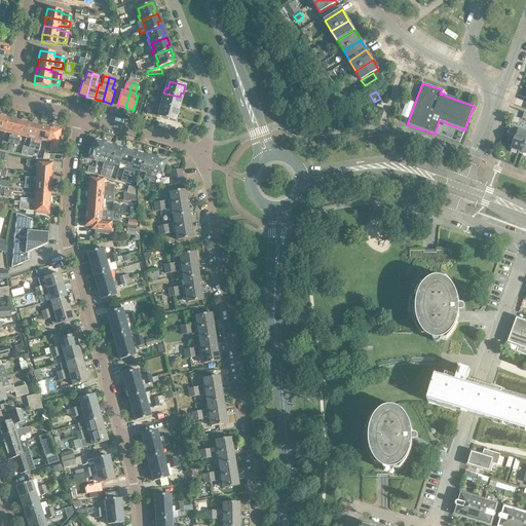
[(161,100),(160,105),(162,105),(176,109),(177,105),(180,105),(182,98),(180,97),(165,94),(163,100),(161,100)]
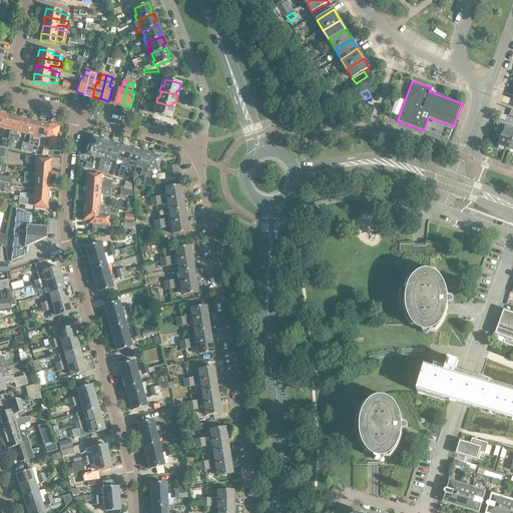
[(154,108),(152,113),(168,118),(169,113),(171,114),(174,106),(171,106),(158,102),(156,109),(154,108)]
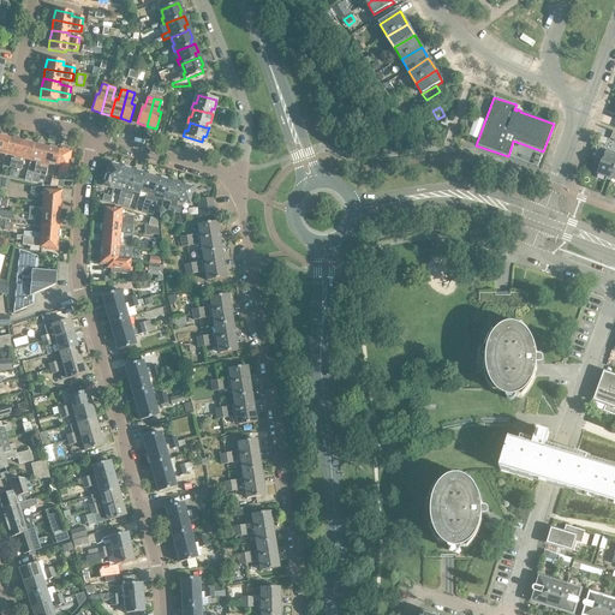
[(10,137),(5,155),(15,157),(13,160),(11,159),(9,167),(15,168),(21,139),(10,137)]
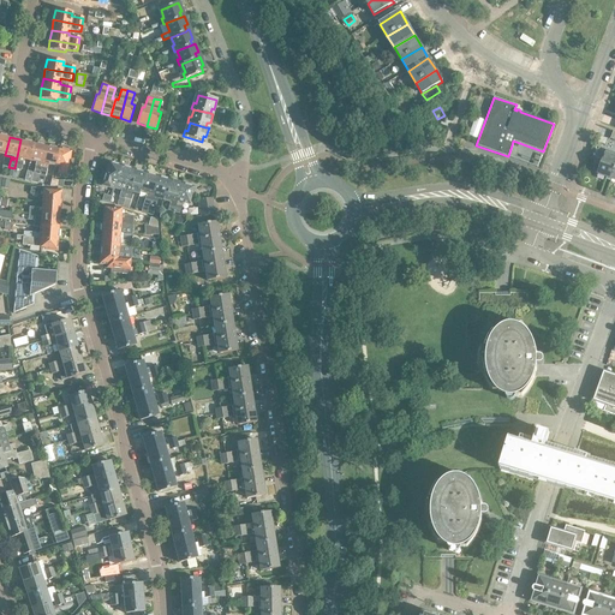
[(19,161),(21,159),(29,161),(34,143),(21,139),(15,168),(21,169),(23,161),(19,161)]
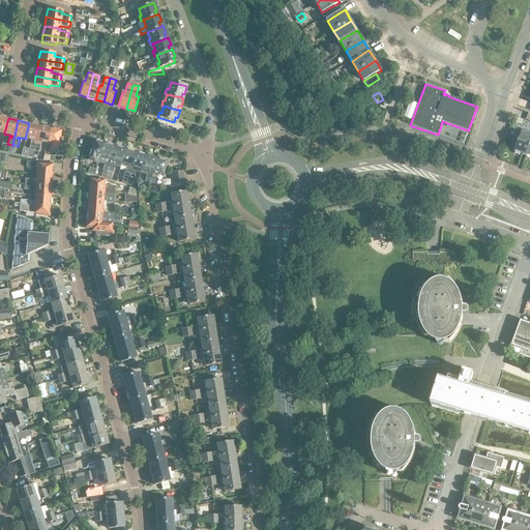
[(23,147),(21,155),(31,158),(32,156),(33,150),(39,125),(29,123),(25,139),(31,140),(29,149),(23,147)]
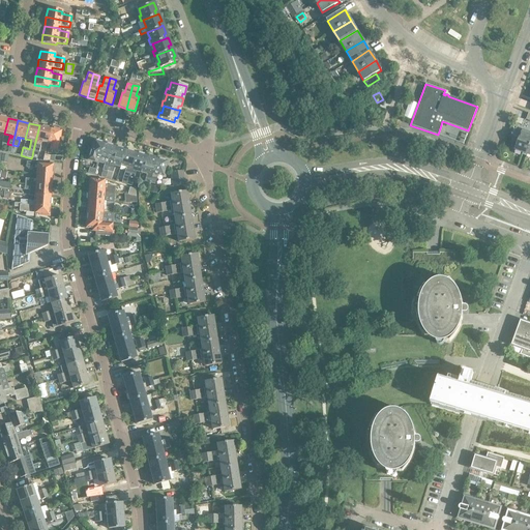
[(33,150),(32,156),(35,157),(37,156),(38,151),(40,142),(47,144),(51,128),(39,125),(33,150)]
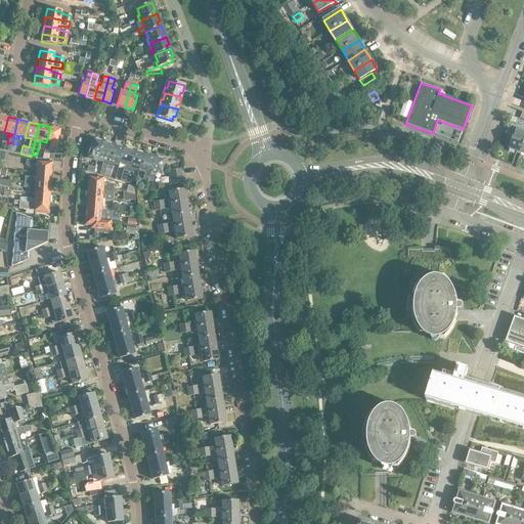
[(46,142),(50,142),(49,148),(56,149),(60,129),(50,127),(46,142)]
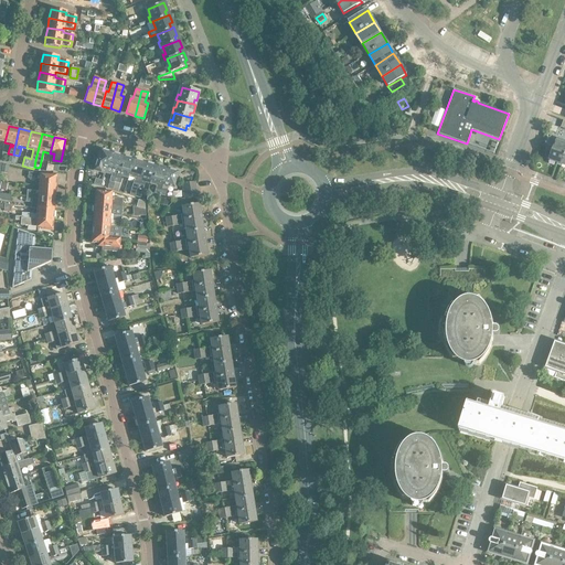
[(564,140),(557,138),(548,160),(562,164),(564,155),(564,140)]
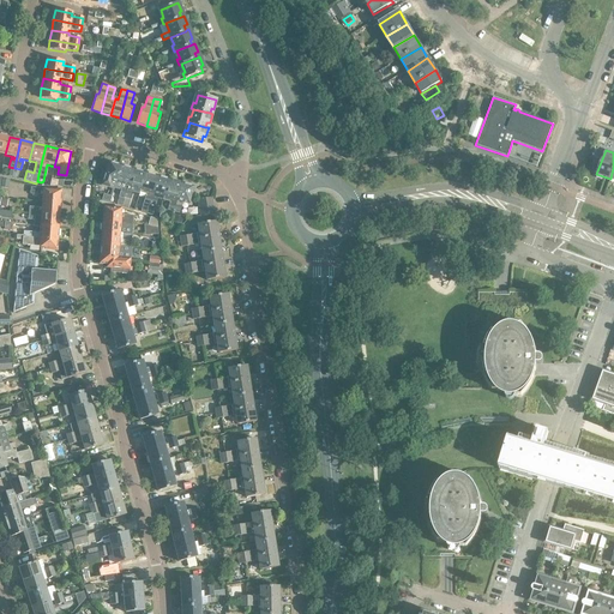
[(101,186),(114,190),(115,184),(120,166),(108,162),(101,186)]
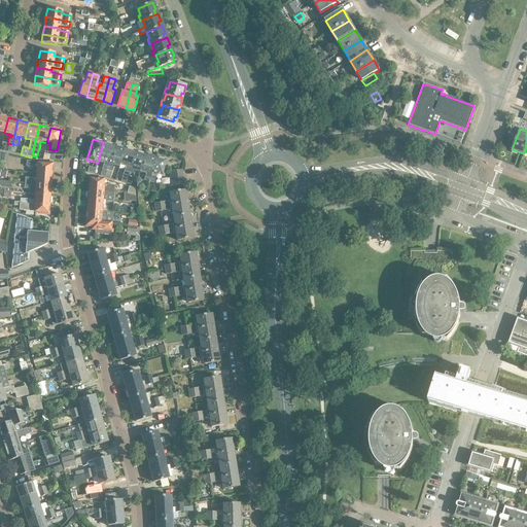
[(103,142),(99,157),(106,160),(106,161),(104,161),(100,176),(104,177),(106,169),(113,145),(103,142)]
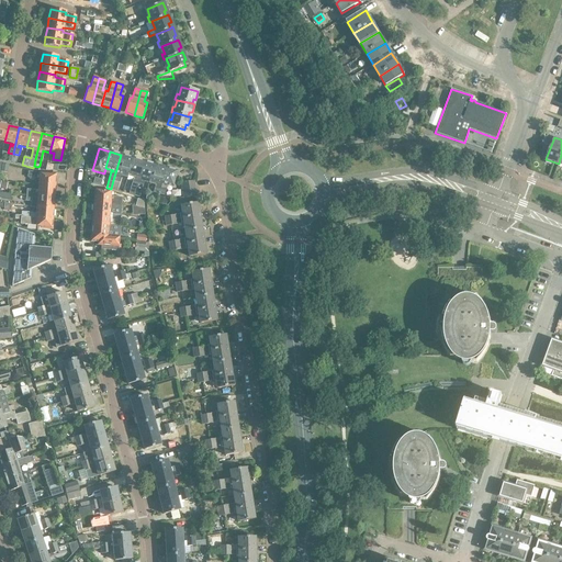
[(113,180),(111,189),(116,190),(121,176),(126,178),(126,177),(133,158),(121,155),(113,180)]
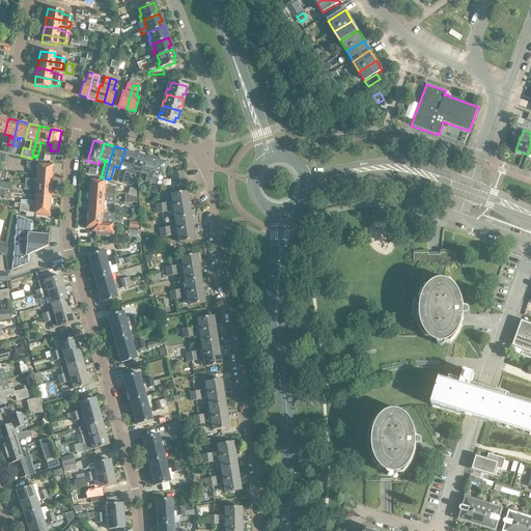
[(126,149),(119,167),(126,169),(121,184),(127,185),(129,176),(136,152),(126,149)]
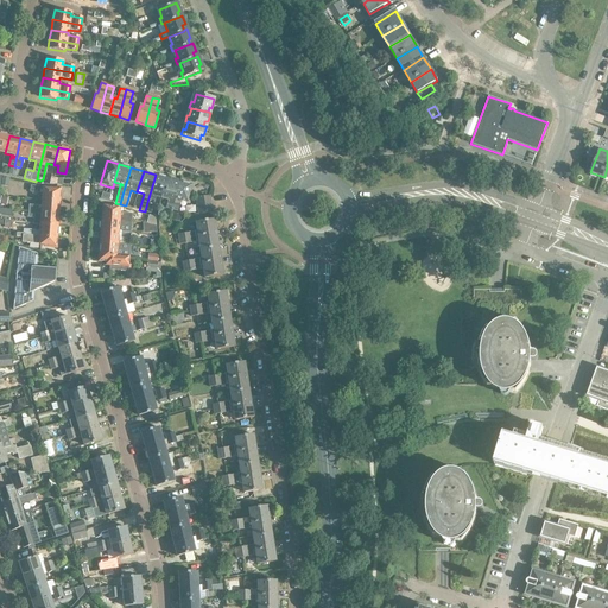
[(147,202),(145,211),(150,214),(153,204),(154,197),(162,200),(163,195),(168,178),(156,175),(147,202)]
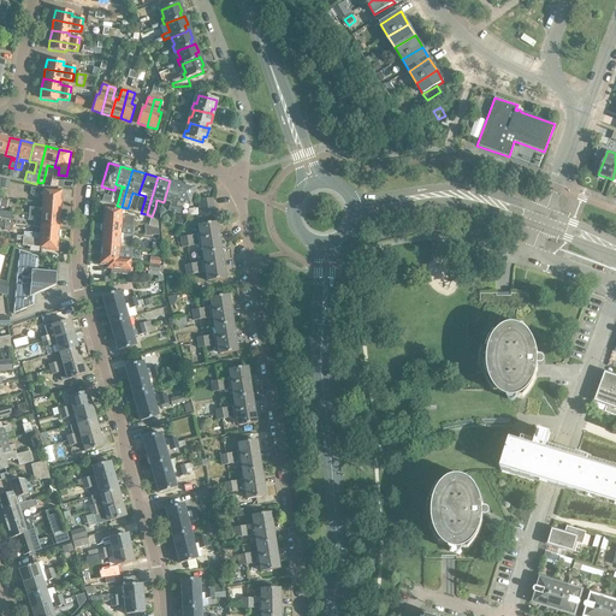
[(165,197),(164,202),(170,203),(167,211),(173,212),(182,184),(170,181),(165,197)]
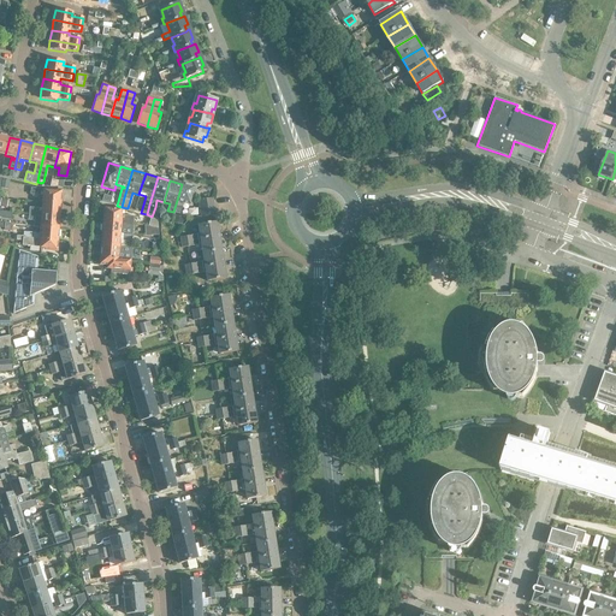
[(189,205),(195,188),(182,184),(173,212),(179,214),(183,203),(189,205)]
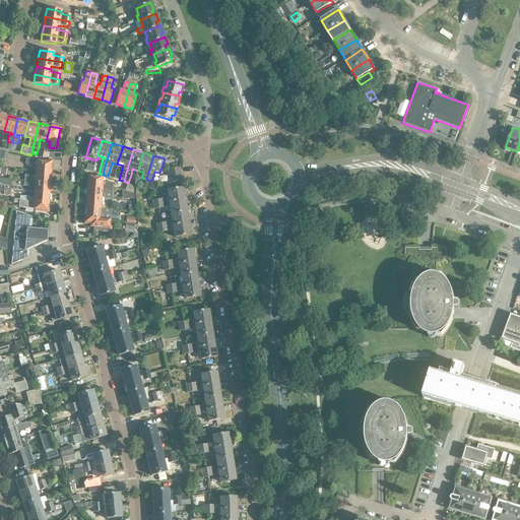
[(34,163),(36,163),(36,171),(51,173),(52,161),(26,159),(25,165),(34,165),(34,163)]
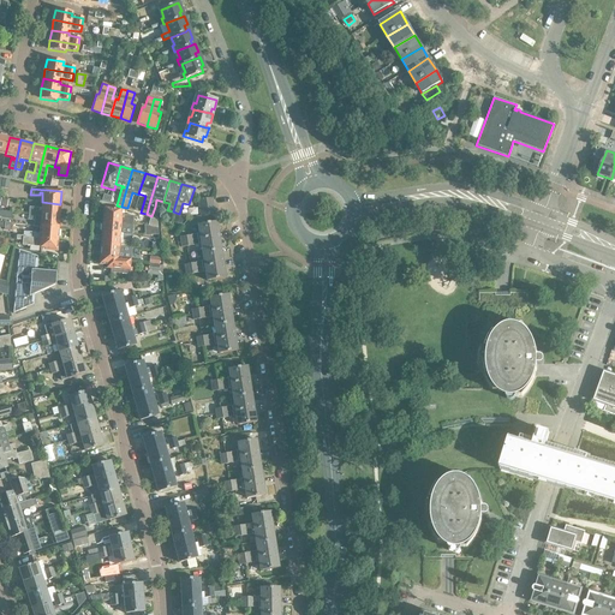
[(214,215),(212,198),(198,201),(201,218),(214,215)]
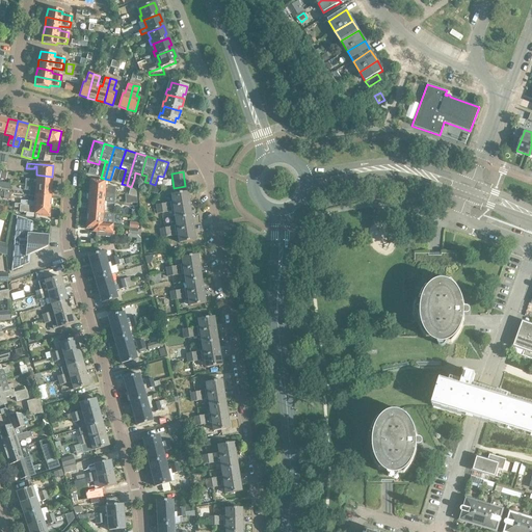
[(36,175),(35,181),(25,180),(25,185),(51,187),(52,177),(36,175)]
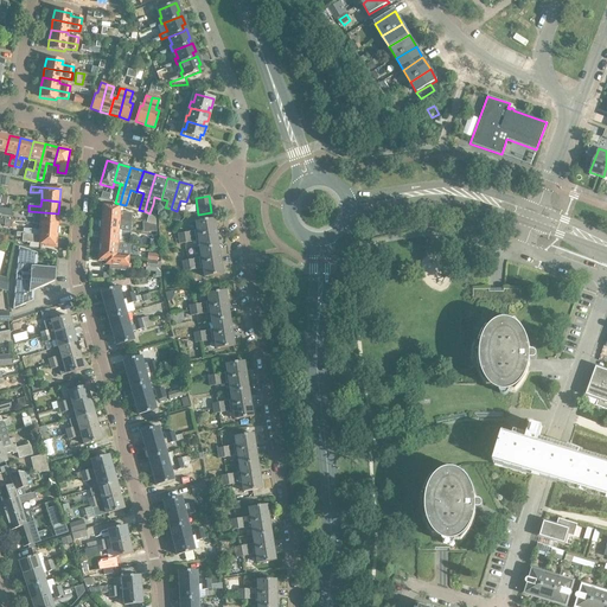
[(119,216),(120,206),(102,205),(101,218),(131,221),(131,213),(121,213),(121,216),(119,216)]
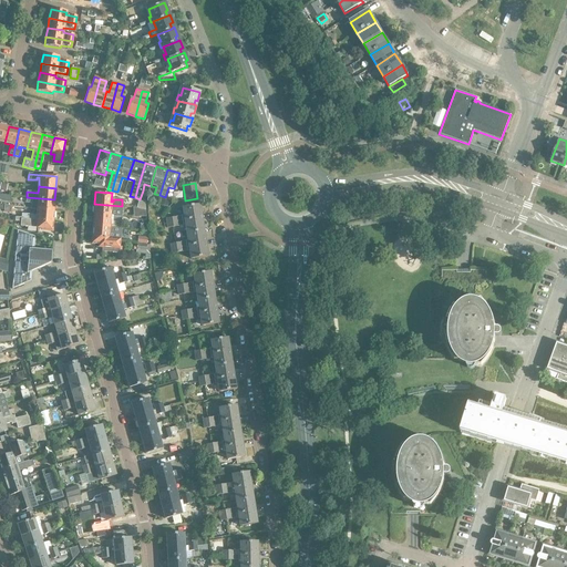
[(31,209),(37,210),(53,212),(54,199),(27,197),(26,203),(32,204),(31,209)]
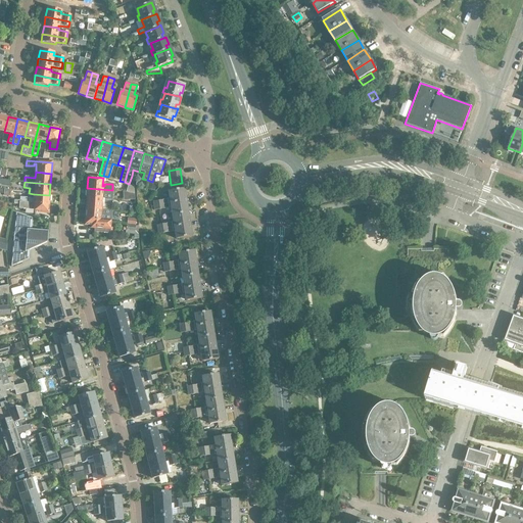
[(128,185),(126,192),(134,194),(134,187),(128,185)]
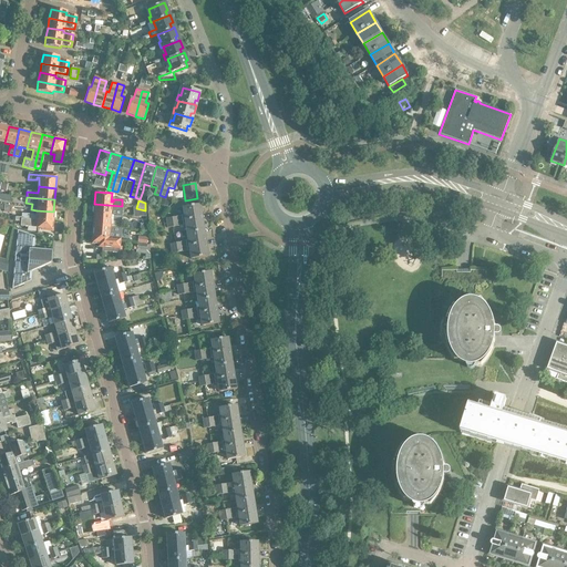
[(94,204),(93,215),(110,216),(121,217),(122,206),(94,204)]
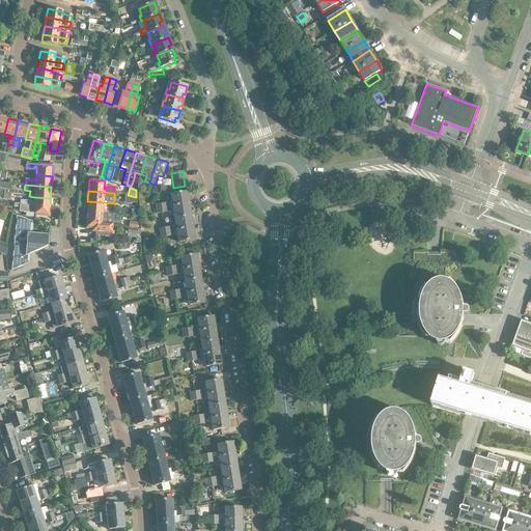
[(180,205),(188,204),(186,192),(171,194),(172,202),(169,202),(165,203),(166,207),(180,205)]
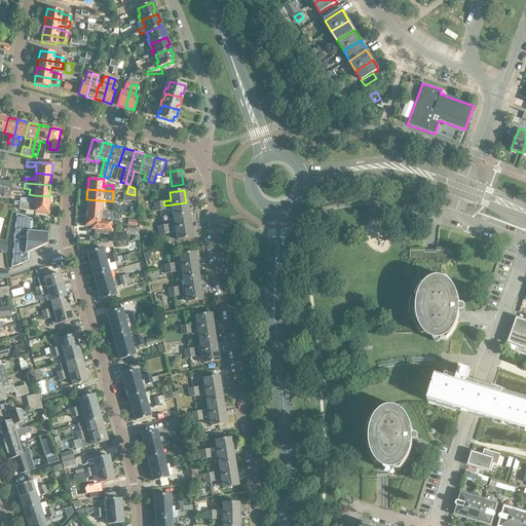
[(20,203),(49,205),(49,196),(34,195),(34,199),(21,198),(20,201),(20,203)]
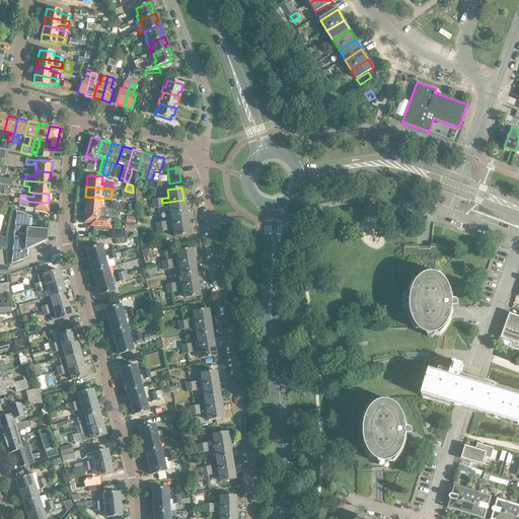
[(110,209),(110,204),(102,203),(102,206),(100,206),(100,198),(85,197),(85,208),(110,209)]
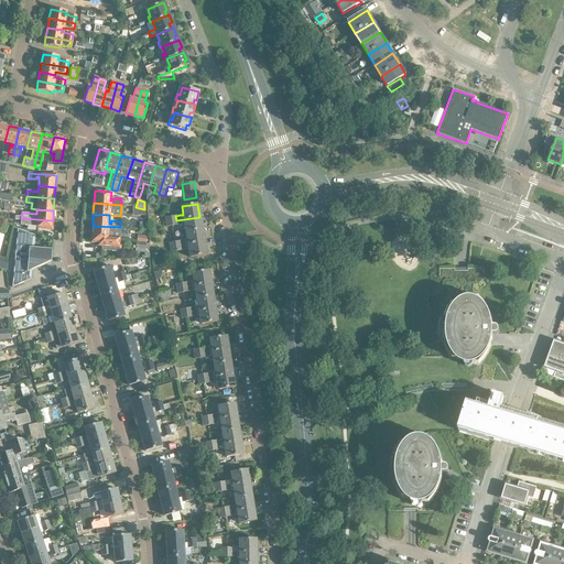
[(41,227),(41,228),(49,230),(52,230),(53,220),(21,218),(21,216),(15,216),(14,220),(21,220),(20,225),(41,227)]
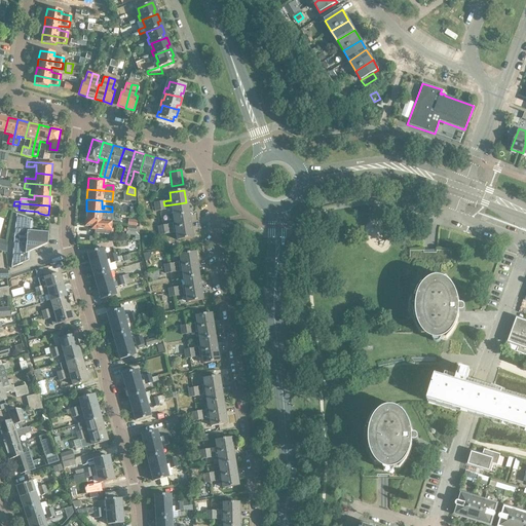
[(181,216),(188,214),(186,202),(179,203),(164,205),(165,210),(170,210),(172,210),(173,217),(181,216)]
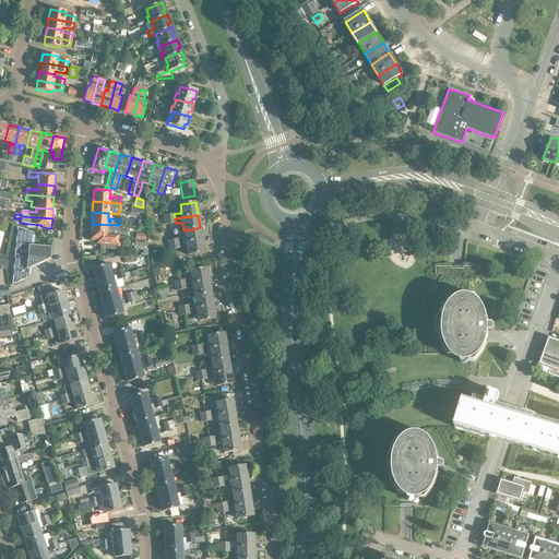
[(92,224),(91,235),(107,236),(118,237),(119,225),(92,224)]
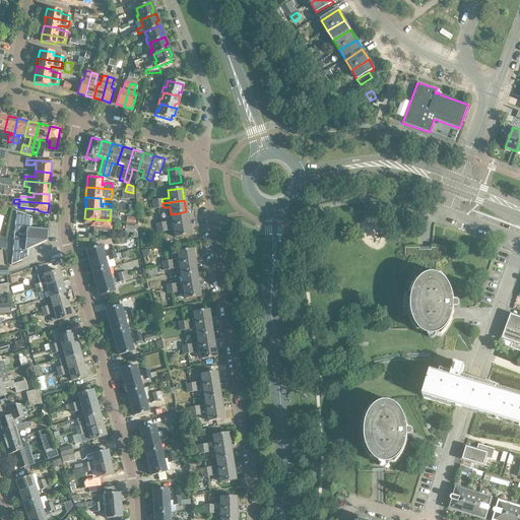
[(33,248),(46,242),(47,231),(30,229),(31,217),(15,211),(11,265),(28,258),(28,257),(27,257),(28,247),(34,245),(33,248)]
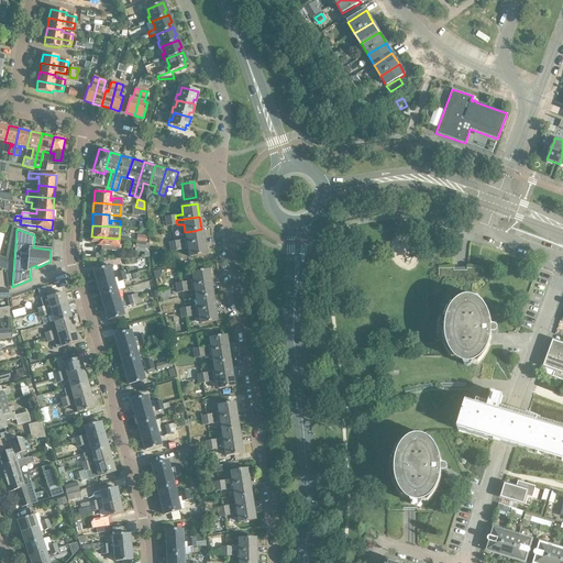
[(180,245),(196,243),(203,242),(201,229),(194,231),(185,232),(186,240),(184,240),(179,241),(180,245)]
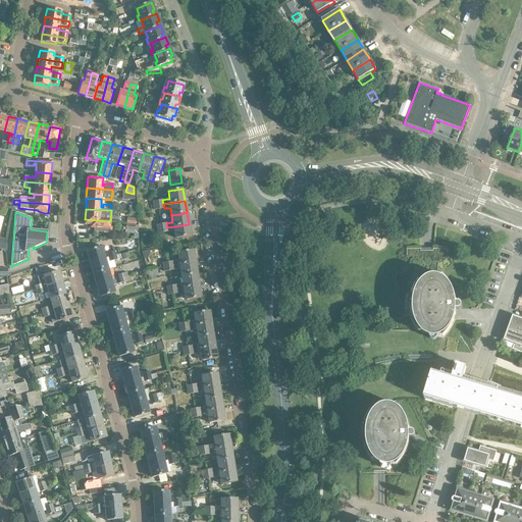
[(85,219),(84,224),(91,225),(91,226),(94,227),(94,228),(94,231),(109,233),(110,221),(100,220),(85,219)]
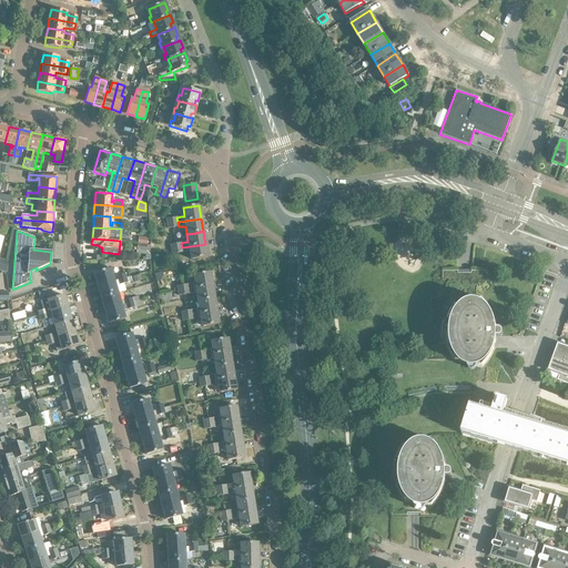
[(137,244),(135,253),(145,254),(146,245),(137,244)]
